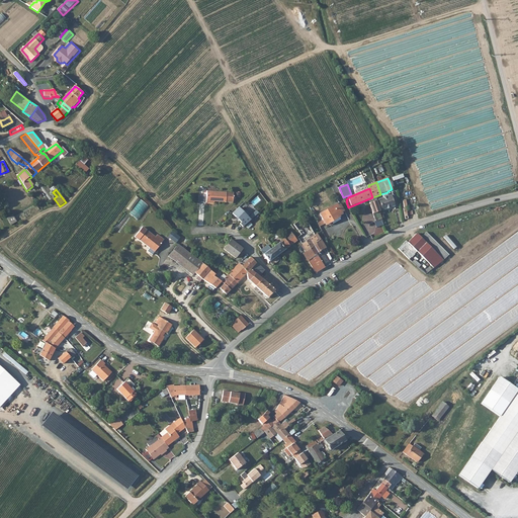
[(234,203),(234,193),(207,192),(207,203),(213,203),(213,202),(234,203)]
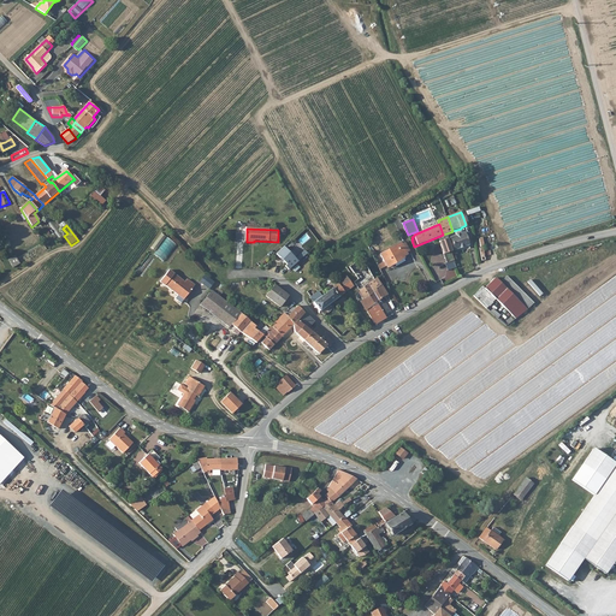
[(465,232),(446,240),(451,253),(451,252),(469,246),(465,232)]
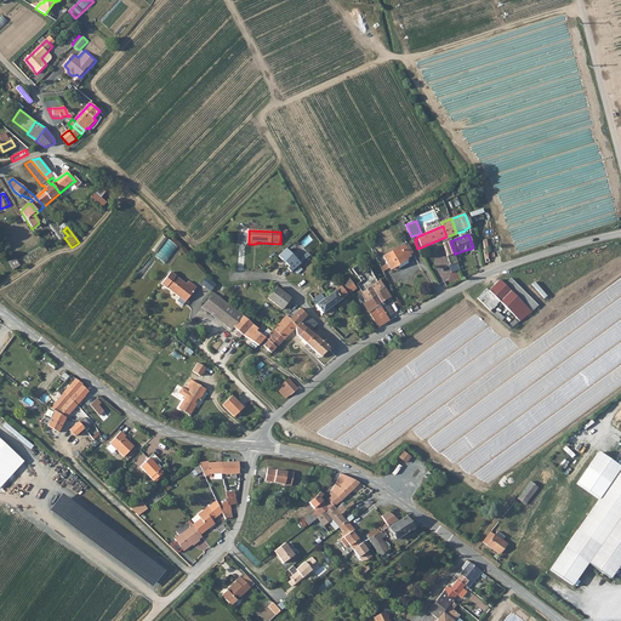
[(164,265),(178,248),(170,240),(155,257),(164,265)]
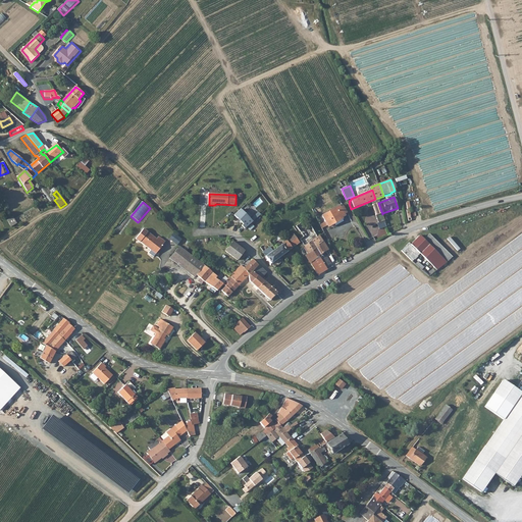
[(383,217),(382,214),(378,203),(372,206),(378,223),(384,221),(383,217)]
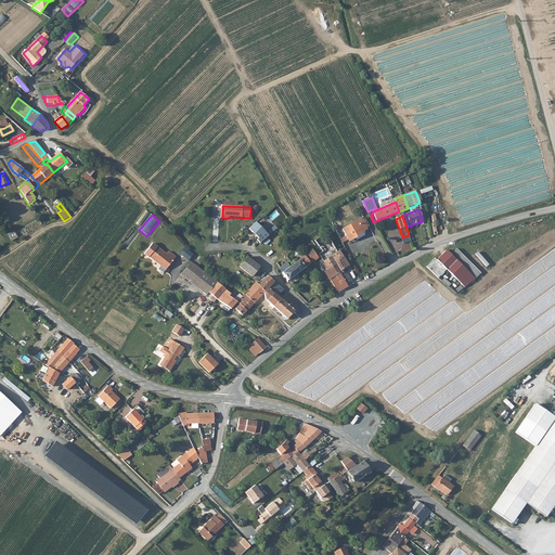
[(67,226),(74,221),(71,217),(64,221),(67,226)]
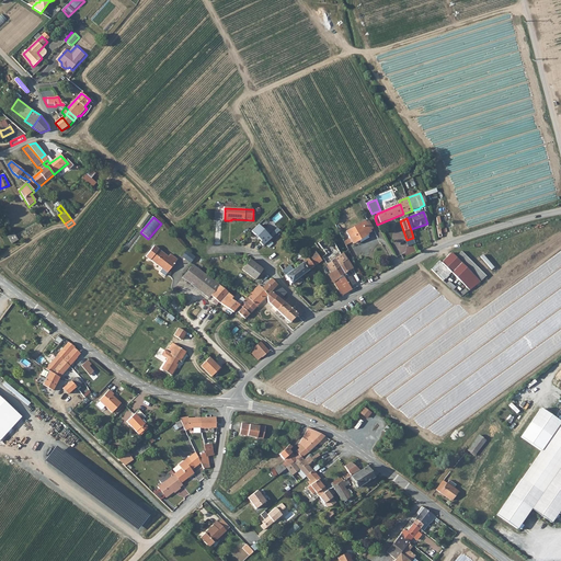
[(353,244),(359,241),(368,236),(367,235),(370,232),(365,222),(346,232),(353,244)]
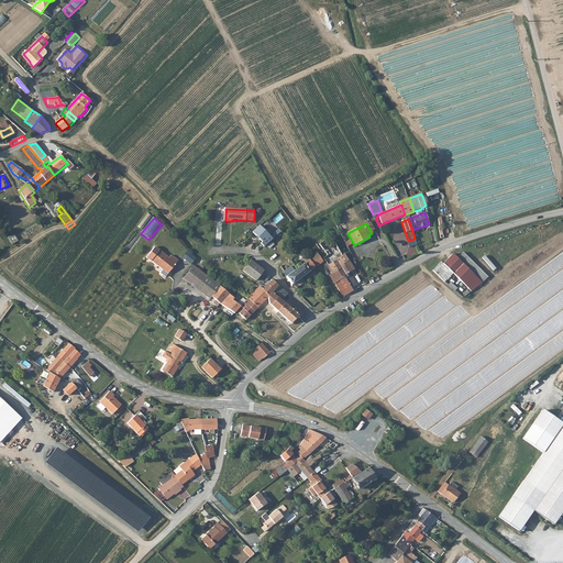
[(253,233),(263,243),(261,244),(265,249),(274,240),(260,227),(253,233)]
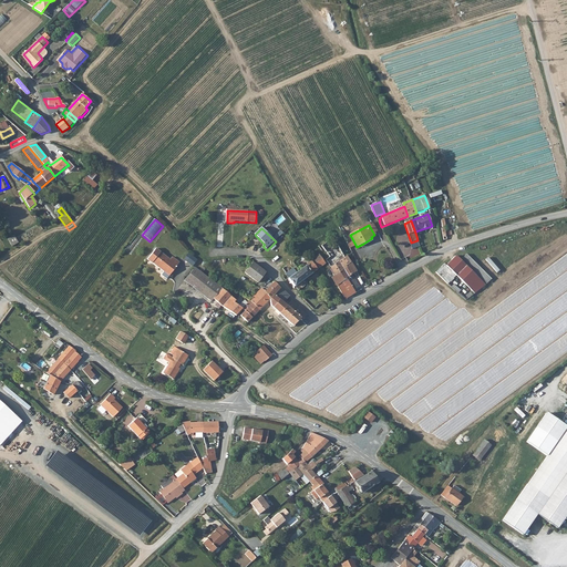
[(300,232),(294,236),(295,237),(299,235),(300,237),(299,238),(301,240),(305,238),(300,232)]
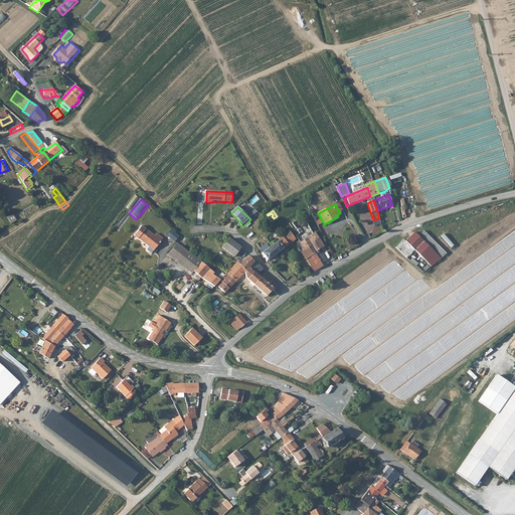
[(11,224),(16,221),(12,214),(7,218),(11,224)]
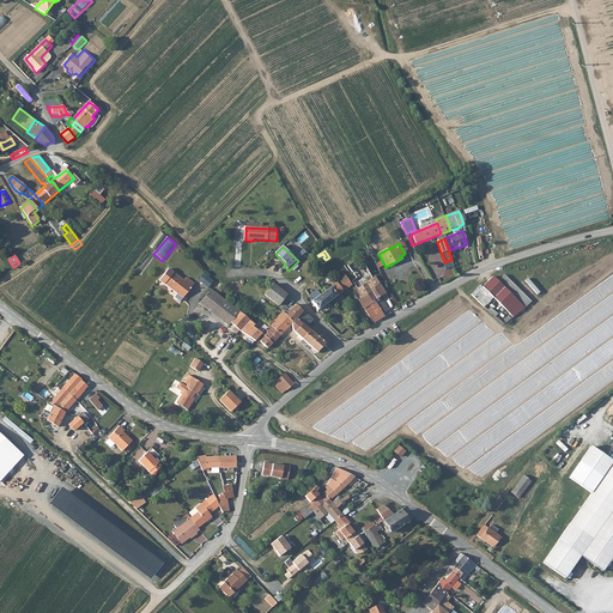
[(352,275),(359,269),(353,261),(347,267),(352,275)]
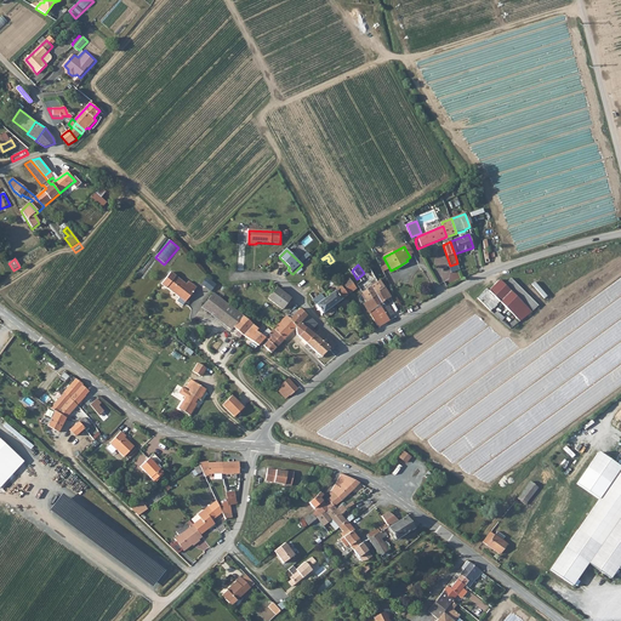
[(341,280),(342,283),(348,279),(353,275),(349,269),(345,273),(342,273),(337,275),(341,280)]
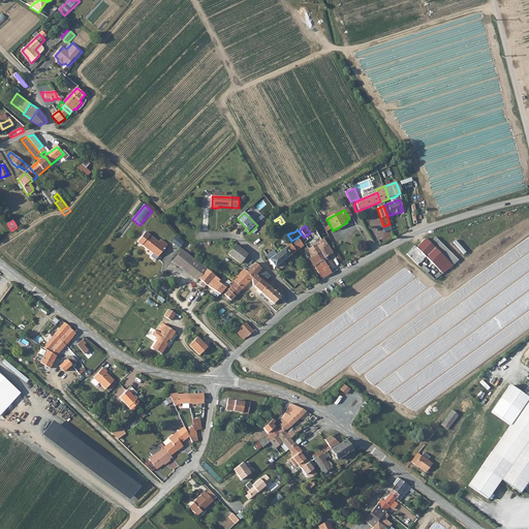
[(314,229),(310,232),(304,238),(307,242),(304,244),(309,250),(323,242),(322,240),(321,241),(314,229)]
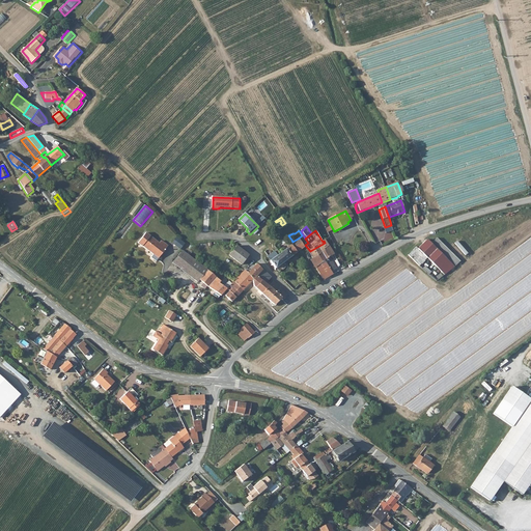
[(160,244),(145,233),(138,244),(143,248),(143,247),(154,255),(155,254),(160,258),(168,247),(161,242),(160,244)]
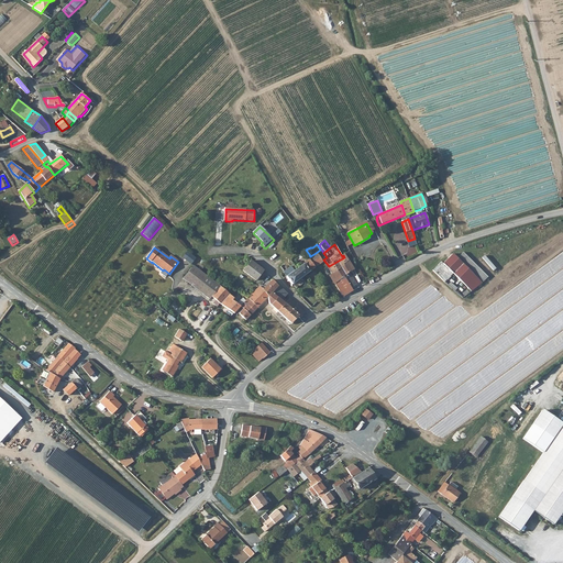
[(324,255),(320,250),(316,253),(320,258),(324,255)]
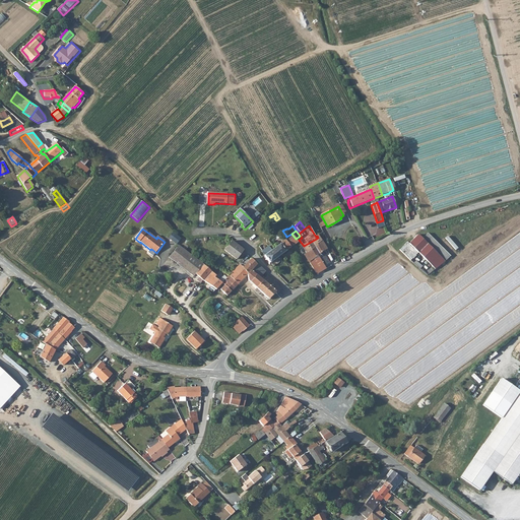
[(296,239),(291,234),(286,237),(285,235),(283,236),(285,239),(284,240),(284,241),(275,248),(281,255),(299,243),(296,239)]
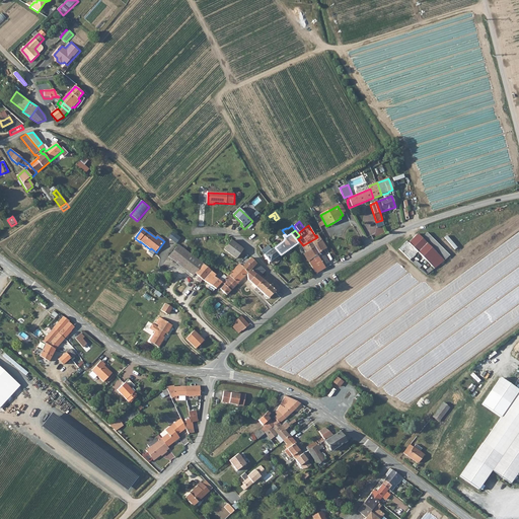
[(177,243),(180,238),(175,234),(171,239),(177,243)]
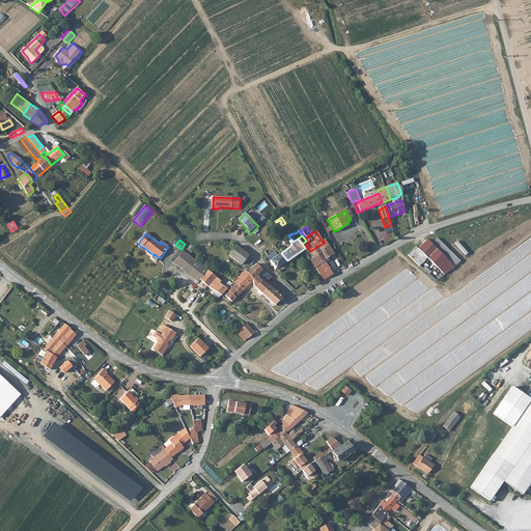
[(444,273),(452,263),(430,244),(426,240),(418,249),(416,247),(408,255),(419,266),(427,258),(444,273)]
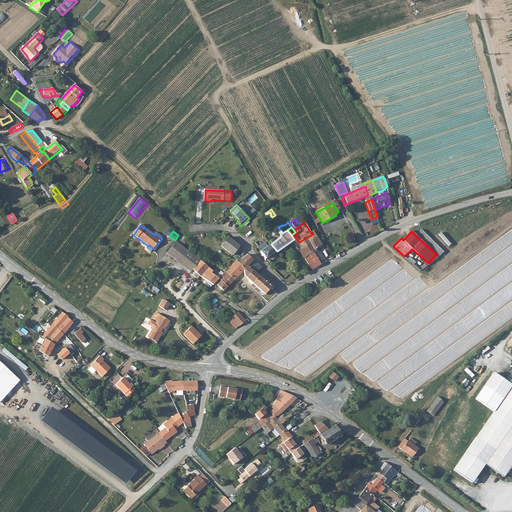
[(419,231),(415,235),(436,254),(439,250),(419,231)]
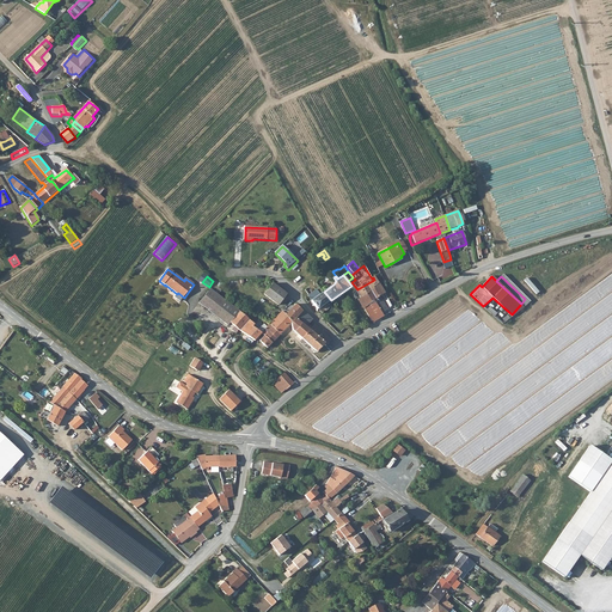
[(378,283),(375,279),(374,280),(357,289),(362,298),(372,293),(371,289),(377,286),(375,285),(378,283)]
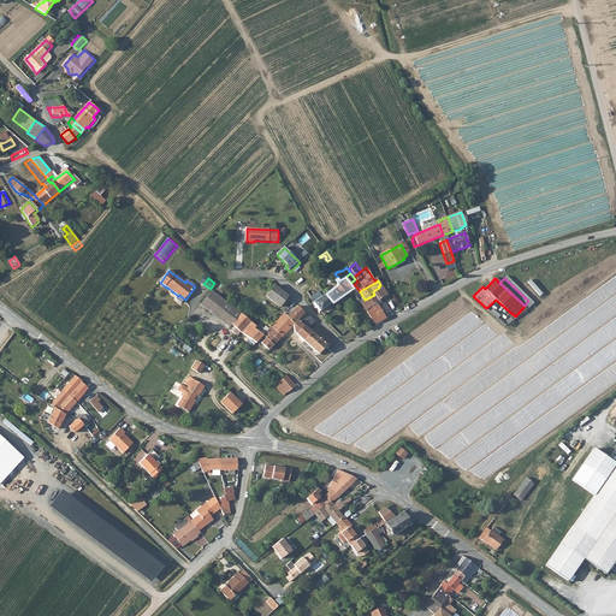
[(280,308),(289,297),(274,285),(271,290),(266,297),(280,308)]
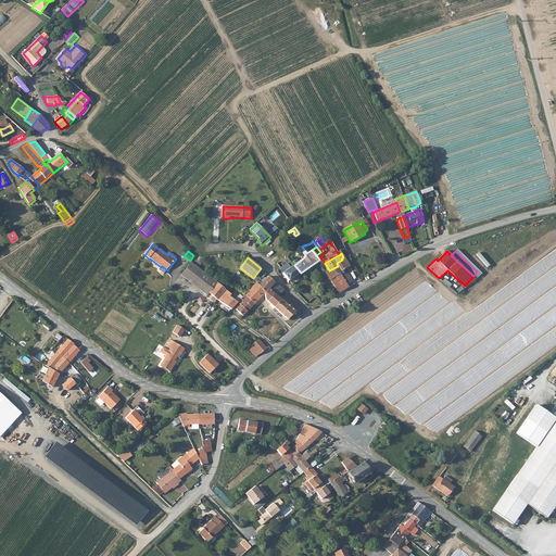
[(190,278),(197,267),(197,266),(192,263),(182,275),(207,295),(210,293),(201,286),(193,281),(190,278)]
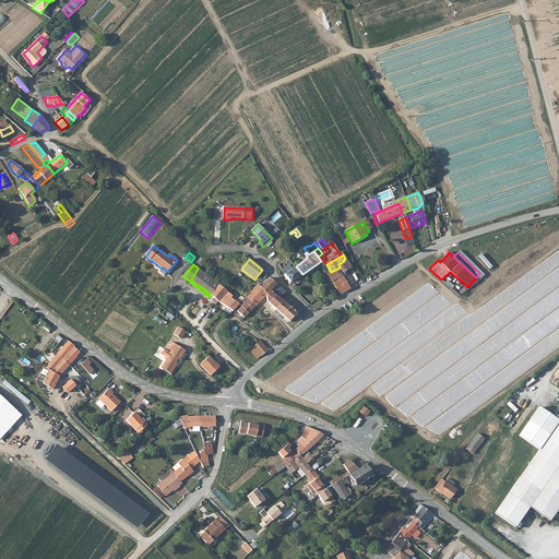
[(345,264),(340,268),(331,272),(336,280),(343,276),(349,286),(355,283),(348,273),(349,272),(349,271),(346,266),(345,264)]
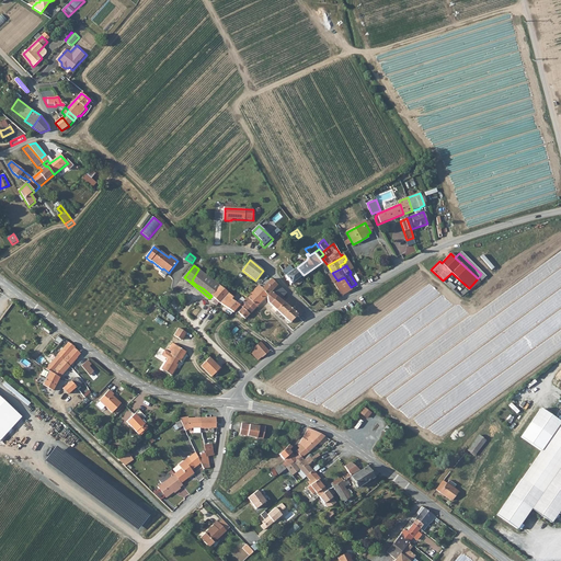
[(292,284),(304,275),(297,267),(294,270),(290,266),(279,274),(284,278),(286,277),(292,284)]
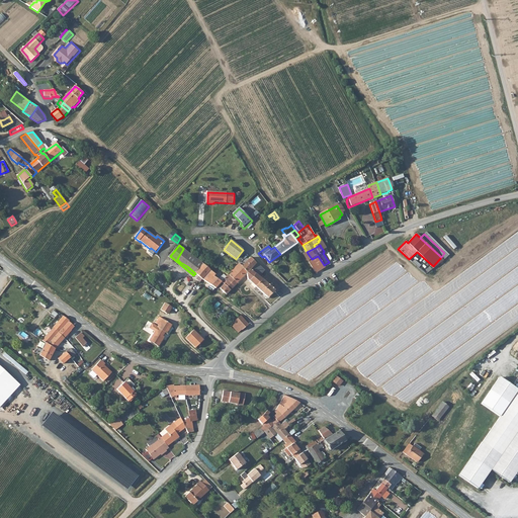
[(203,264),(186,250),(183,249),(177,259),(180,262),(187,266),(195,273),(203,264)]
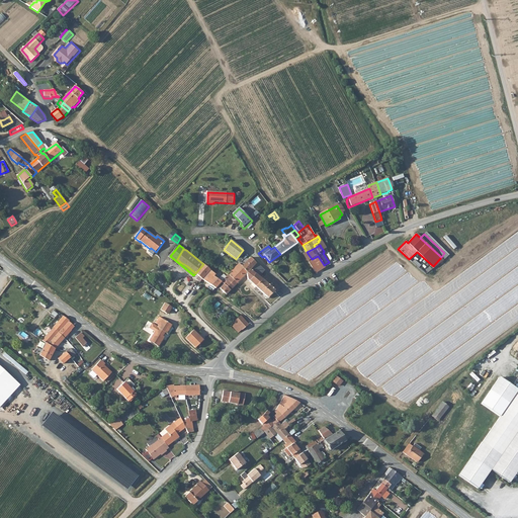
[(303,255),(308,262),(309,261),(312,259),(307,252),(303,255)]
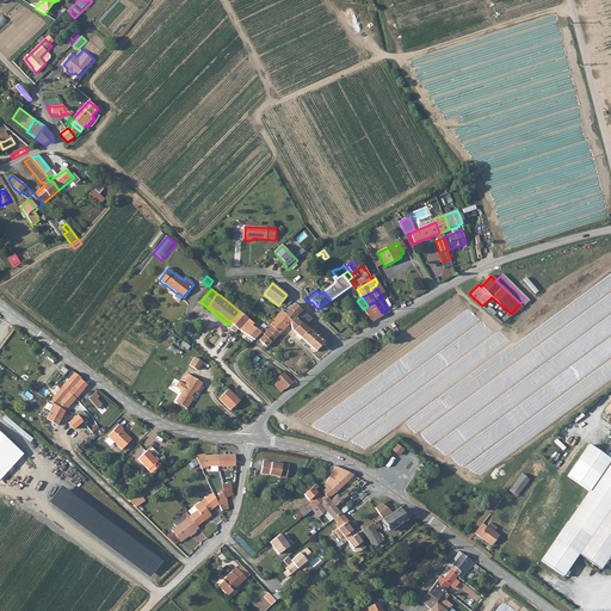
[(368,306),(364,308),(374,323),(384,318),(382,313),(375,302),(368,306)]
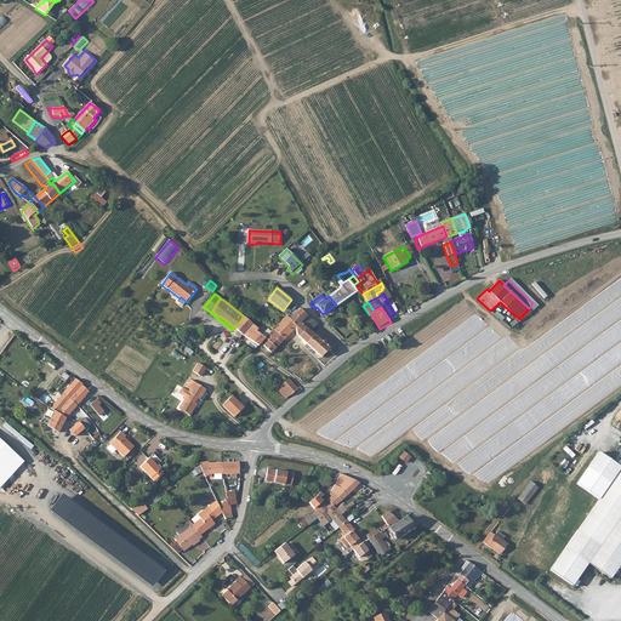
[(302,311),(303,309),(302,308),(290,320),(288,317),(274,329),(284,341),(295,329),(307,315),(302,311)]
